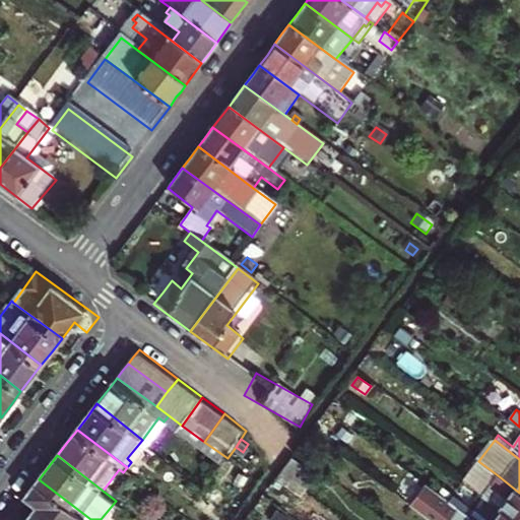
[(293,455),(276,476),(300,493),(316,473),(293,455)]
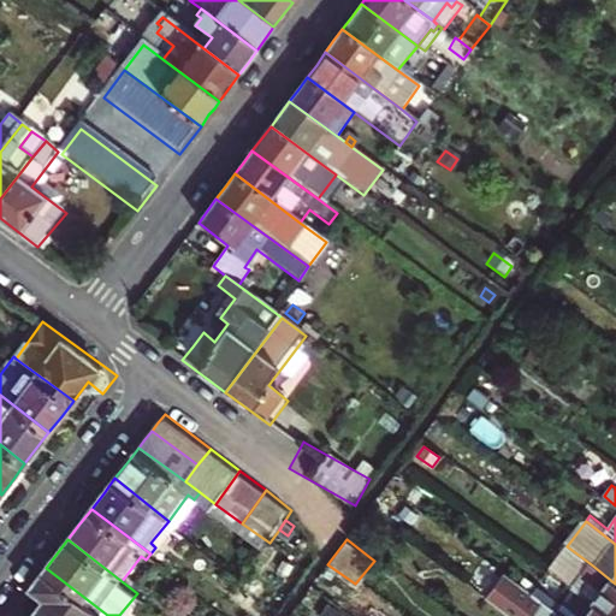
[(573,587),(612,615),(615,615),(615,584),(590,563),(573,587)]
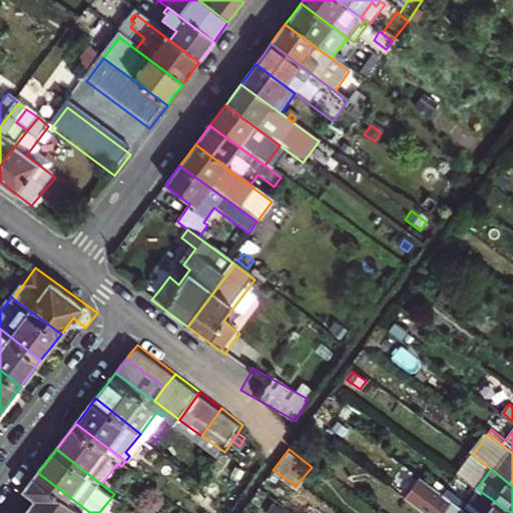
[(89,512),(38,473),(32,480),(27,487),(39,495),(29,508),(35,512),(89,512)]
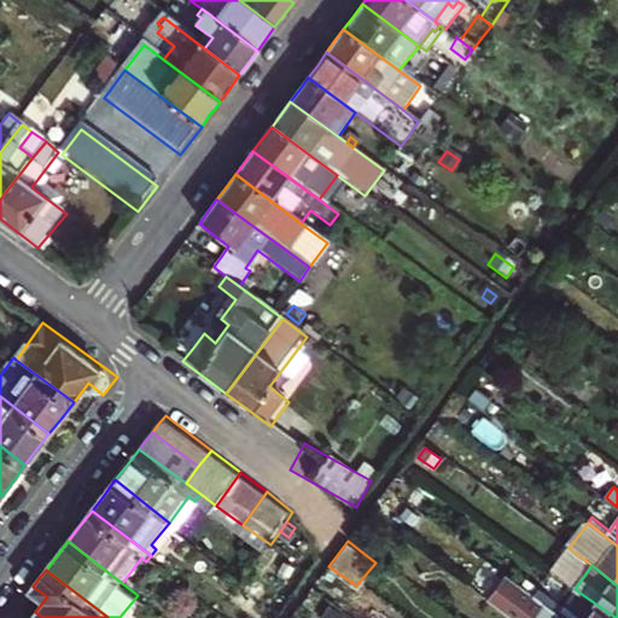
[(553,617),(557,613),(534,595),(507,576),(488,601),(508,617),(553,617)]
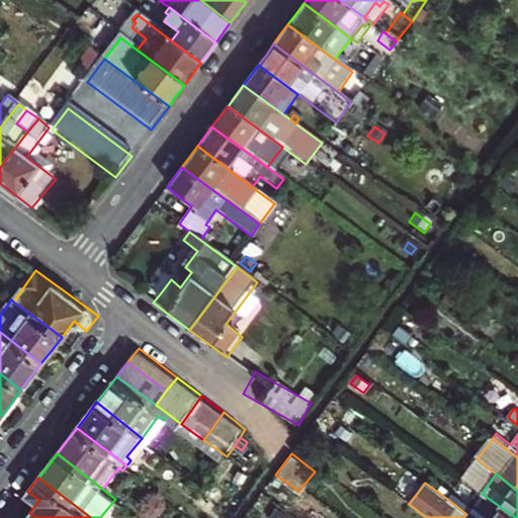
[(452,493),(447,499),(466,514),(470,517),(515,517),(482,494),(472,507),(452,493)]
